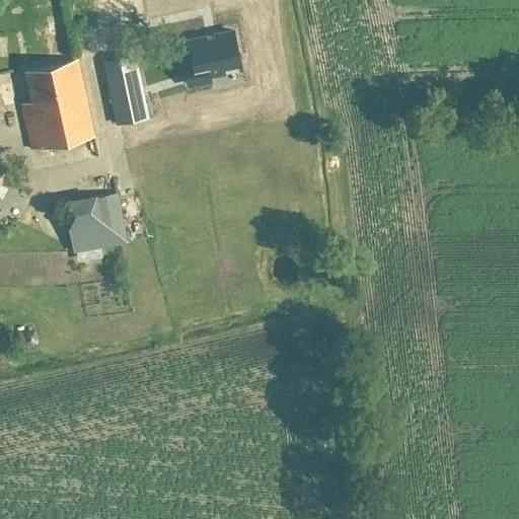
[(194,63),(182,66),(188,86),(210,81),(209,77),(224,74),(223,68),(237,65),(238,70),(240,70),(236,53),(237,53),(236,49),(236,50),(232,32),(214,36),(215,39),(206,41),(206,38),(189,42),(194,63)]
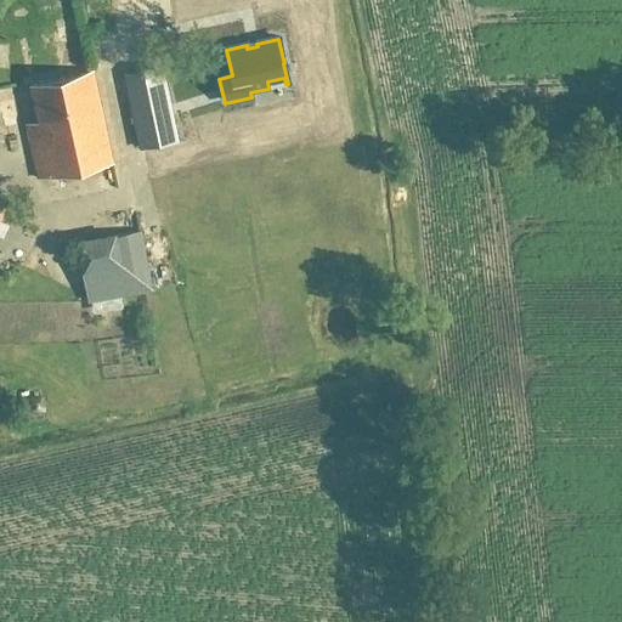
[(146,72),(124,77),(140,151),(177,142),(163,77),(148,80),(146,72)]
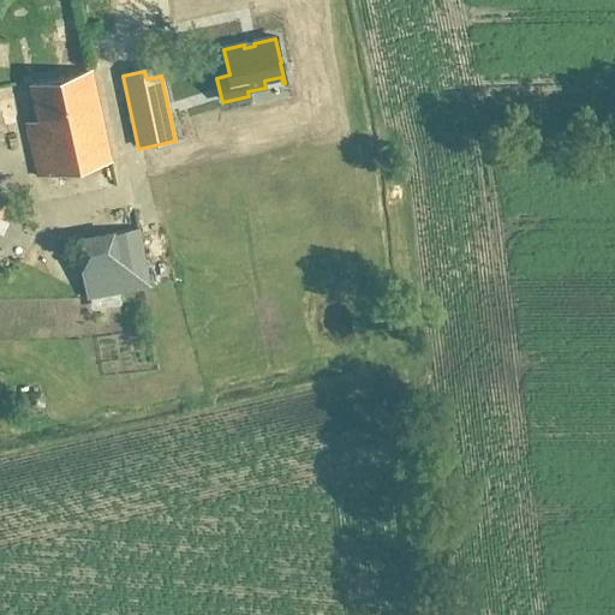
[(35,180),(109,163),(90,73),(28,87),(37,130),(25,132),(35,180)]
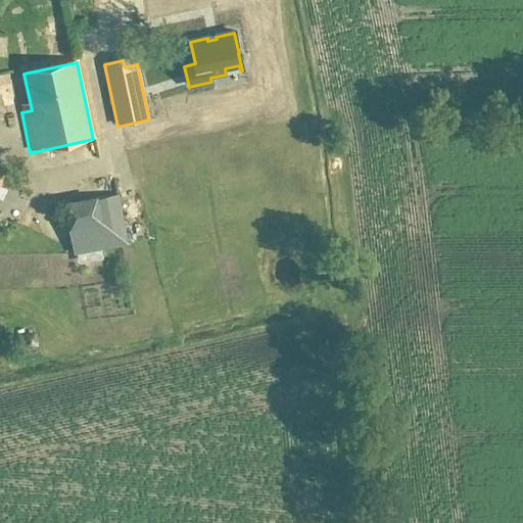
[(73,256),(128,246),(117,195),(63,205),(73,256)]
